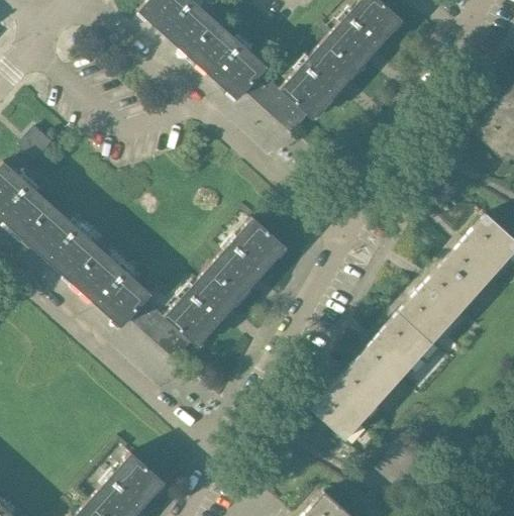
[(219,23),(192,0),(149,0),(139,12),(189,57),(219,23)]
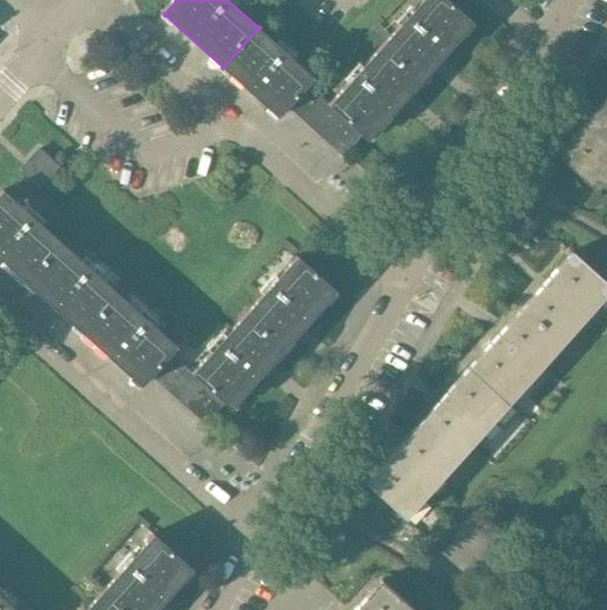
[(423,84),(476,25),(448,0),(426,0),(384,48),(423,84)]
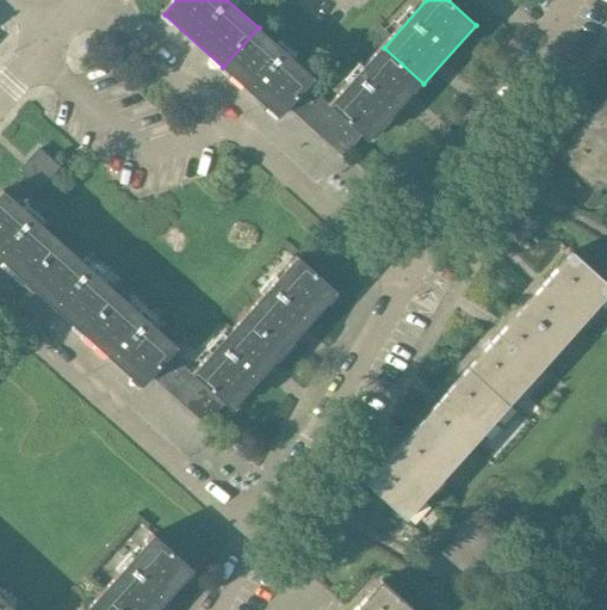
[(316,80),(259,28),(223,67),(282,119),(290,110),(310,87),(316,80)]
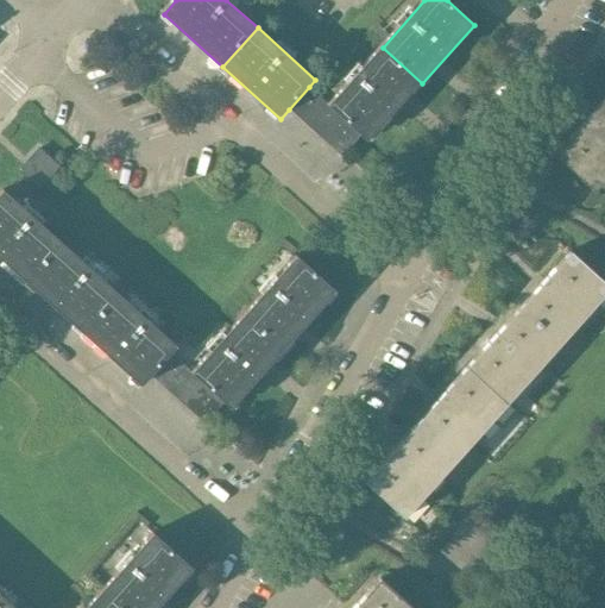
[(370,142),(422,83),(383,48),(331,106),(331,107),(341,117),(352,126),(364,137),(370,142)]
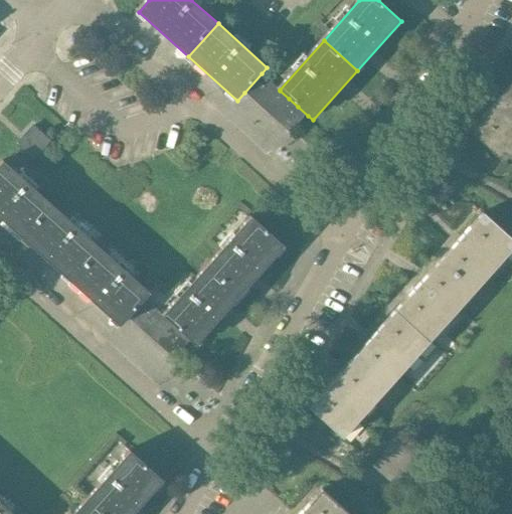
[(254,101),(271,81),(262,73),(244,93),(254,101)]
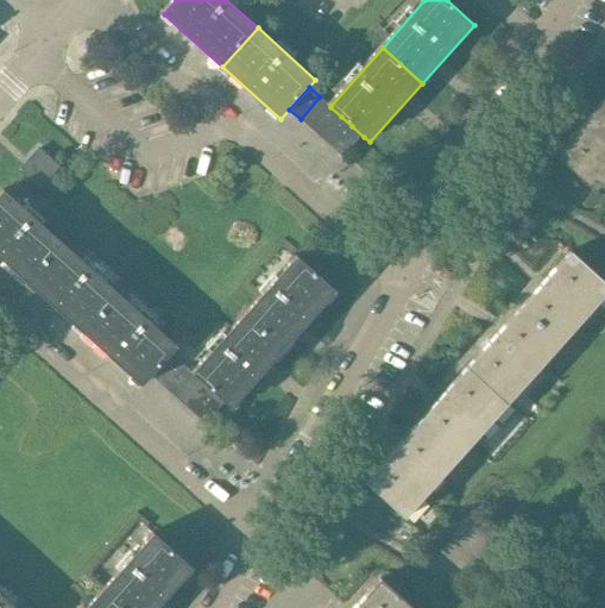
[(312,129),(331,107),(331,106),(320,96),(301,119),(312,129)]
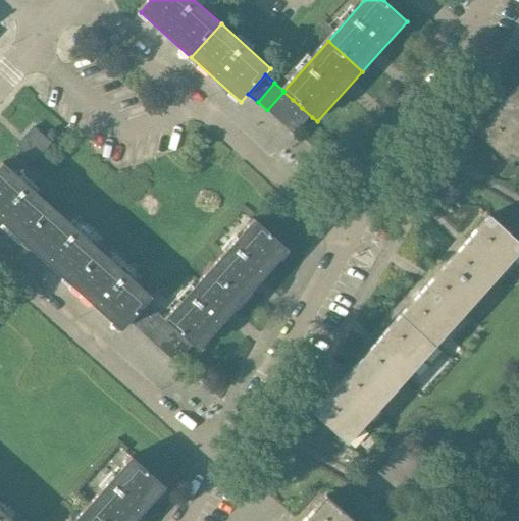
[(512,165),(518,157),(518,88),(477,134),(512,165)]
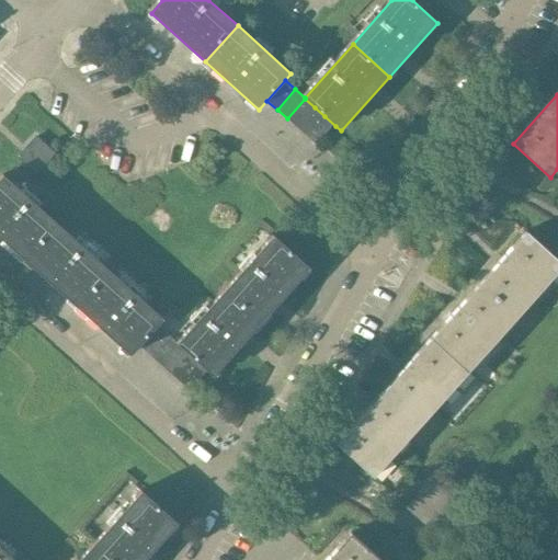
[(297,127),(315,107),(305,99),(287,118),(297,127)]
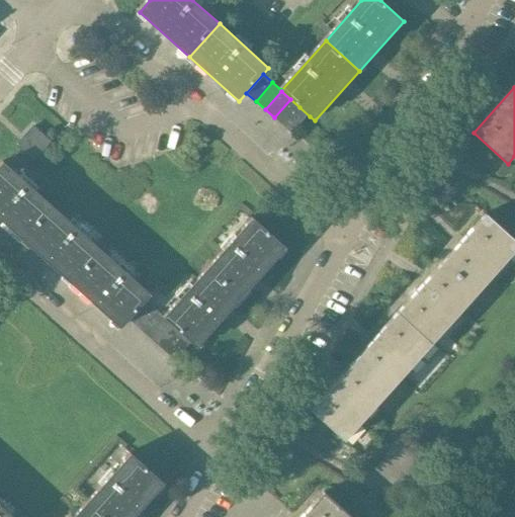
[(283,125),(299,107),(290,99),(274,117),(283,125)]
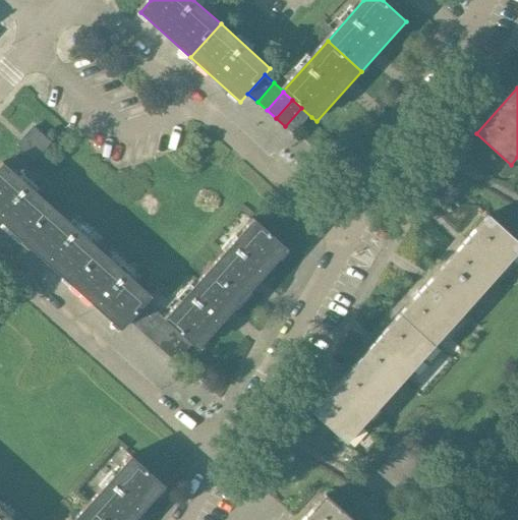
[(296,133),(311,117),(301,108),(285,126),(294,135),(296,133)]
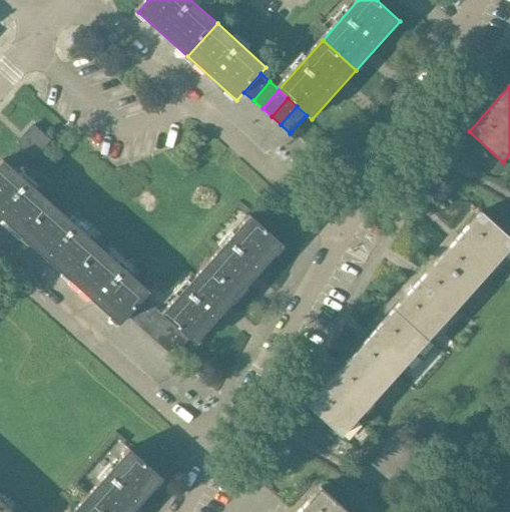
[(35,159),(50,142),(35,127),(22,141),(19,145),(35,159)]
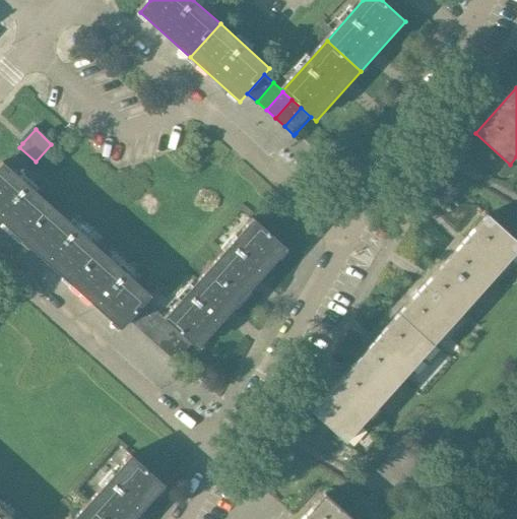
[(54,208),(4,164),(0,168),(0,219),(24,242),(54,208)]
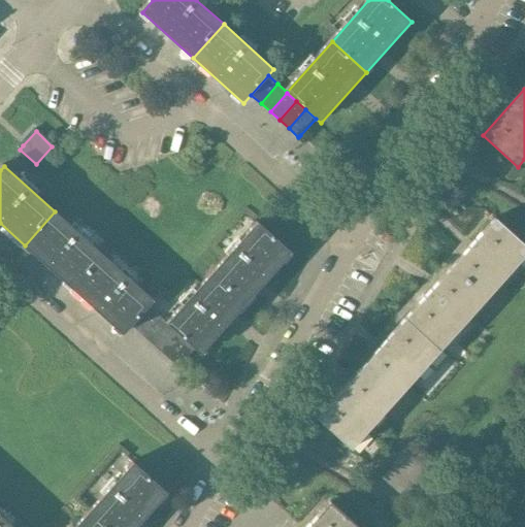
[(105,256),(55,211),(25,245),(74,290),(105,256)]
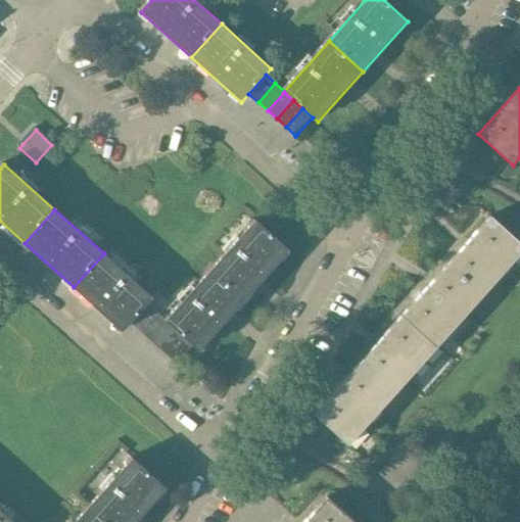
[(482,297),(519,255),(519,242),(492,218),(448,267),(482,297)]
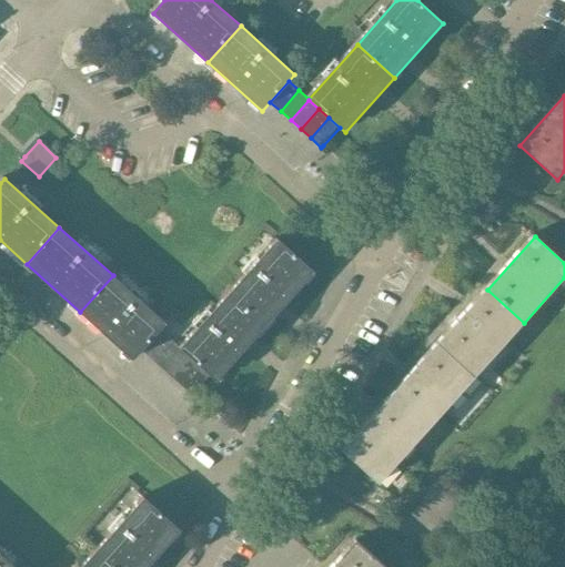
[(285,305),(315,272),(279,240),(230,294),(266,326),(276,315),(285,305)]
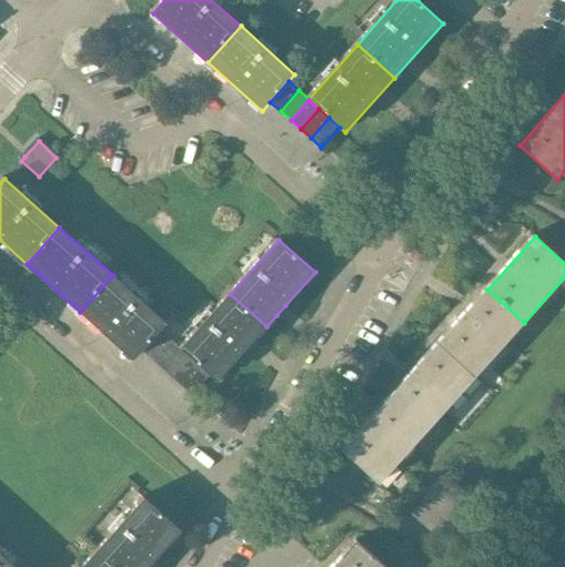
[(168,324),(113,275),(80,312),(134,361),(143,351),(161,331),(168,324)]
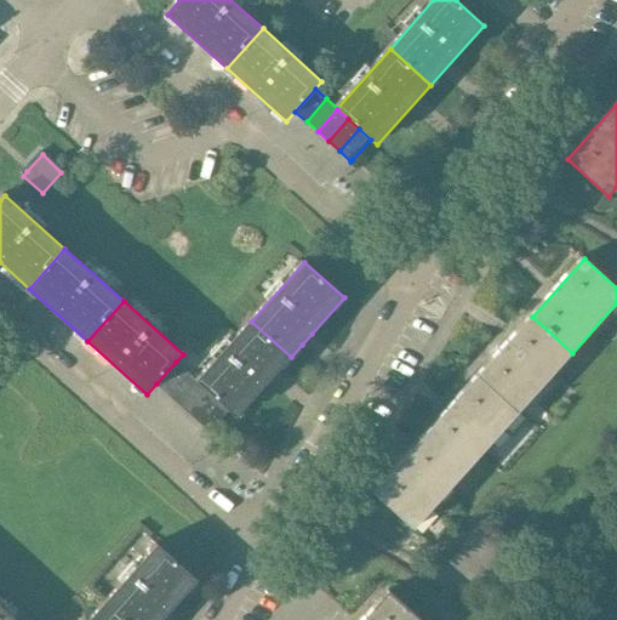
[(520,411),(572,353),(532,317),(479,375),(520,411)]
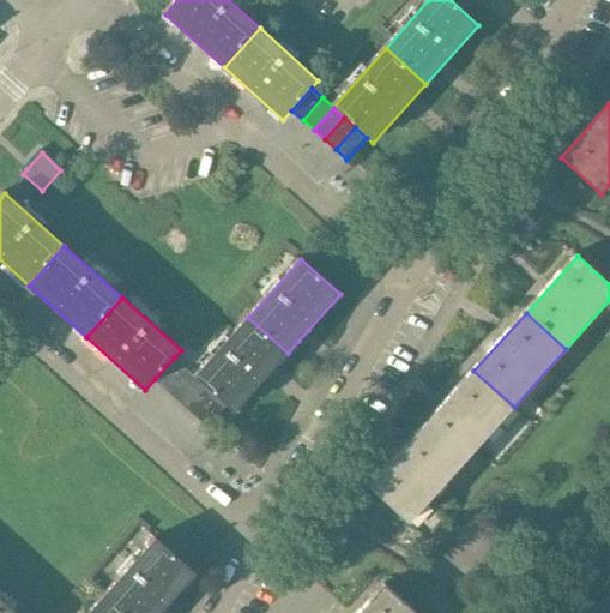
[(277,365),(288,353),(248,318),(195,377),(201,382),(216,395),(229,407),(235,413),(267,377),(277,365)]
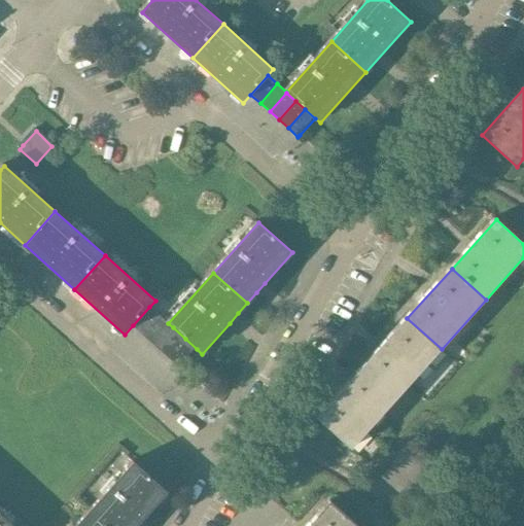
[(144,337),(162,317),(149,307),(133,325),(144,337)]
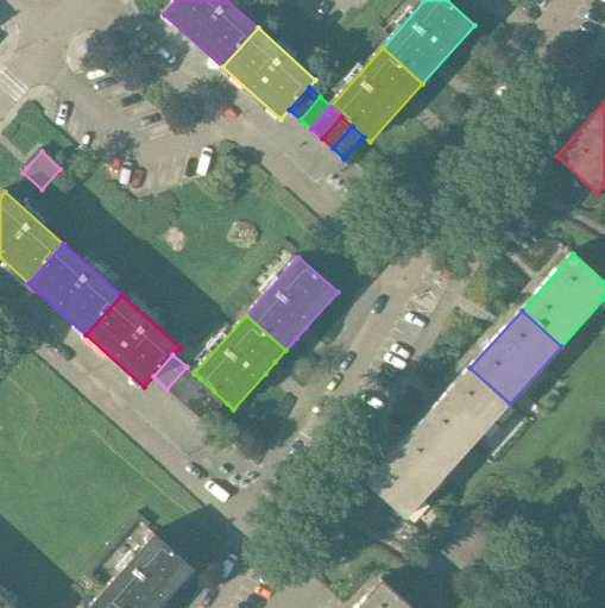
[(181,401),(200,378),(194,374),(187,367),(166,389),(181,401)]
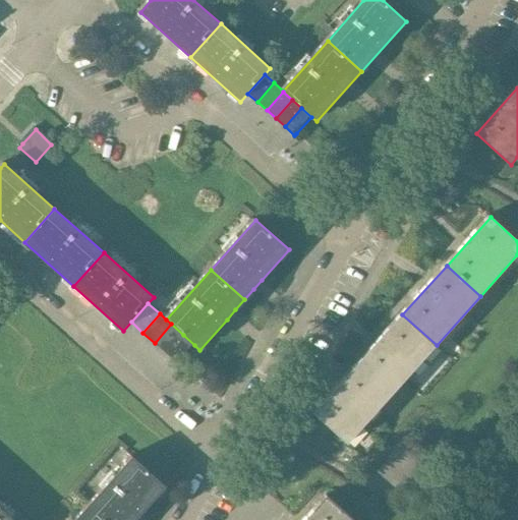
[(393,394),(437,345),(402,314),(358,363),(393,394)]
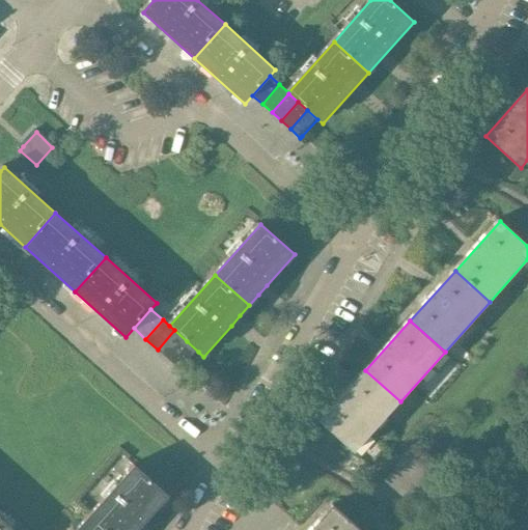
[(169,360),(187,341),(174,330),(158,350),(169,360)]
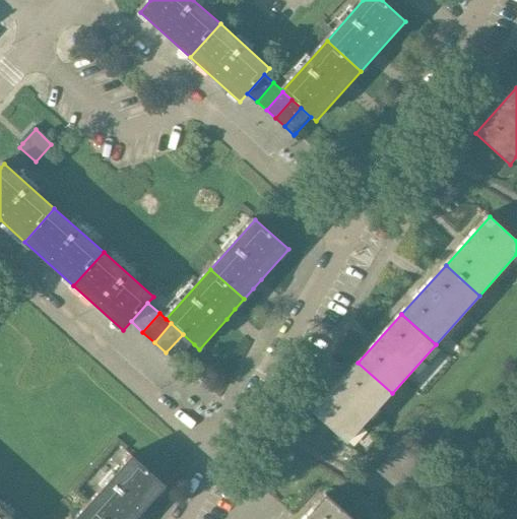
[(180,361),(194,344),(183,334),(166,352),(178,363),(180,361)]
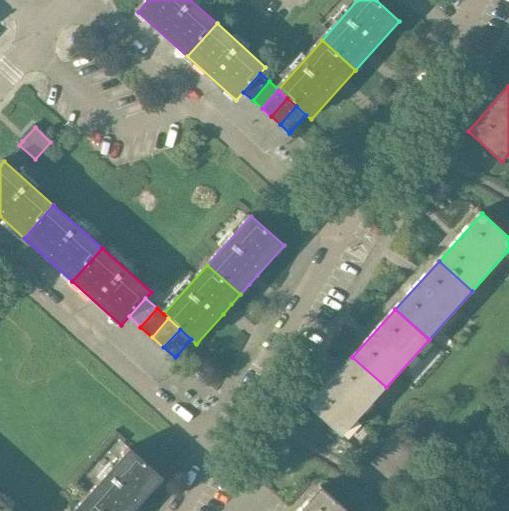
[(343,435),(386,387),(352,357),(309,405),(343,435)]
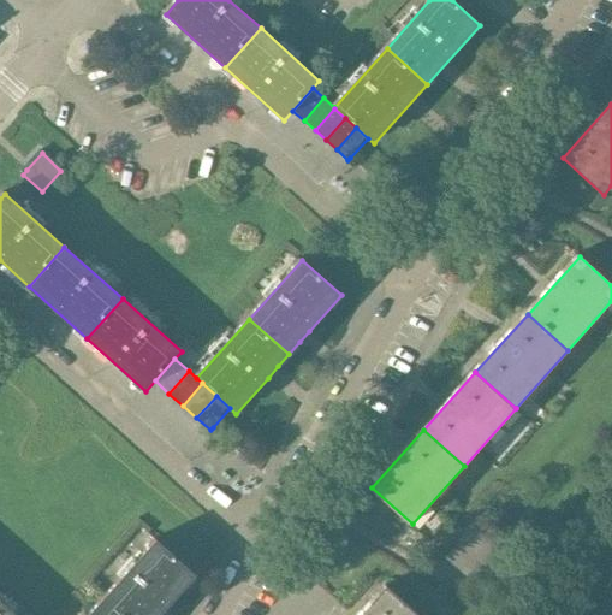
[(161,614),(197,575),(158,540),(105,599),(123,614),(161,614)]
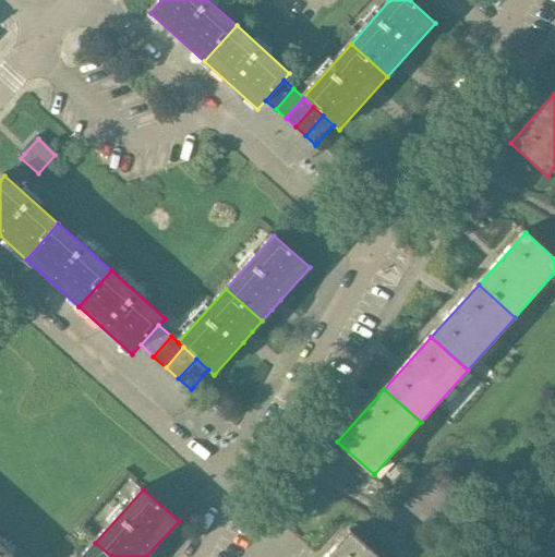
[(381,556),(351,531),(327,556),(381,556)]
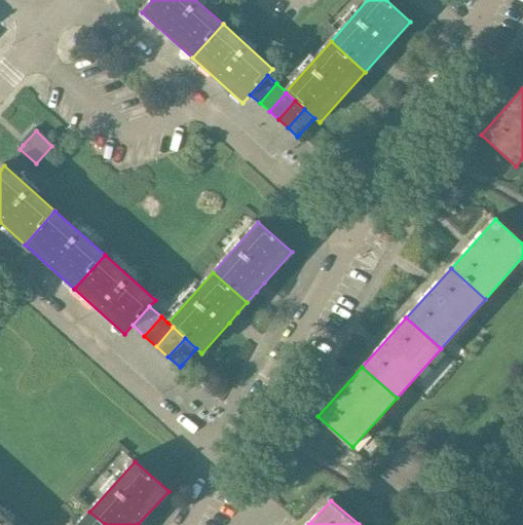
[(15,524),(0,511),(0,524),(15,524)]
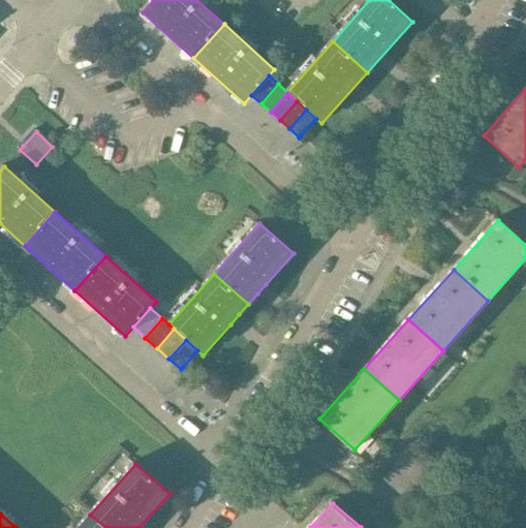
[(105,527),(90,515),(78,527),(105,527)]
